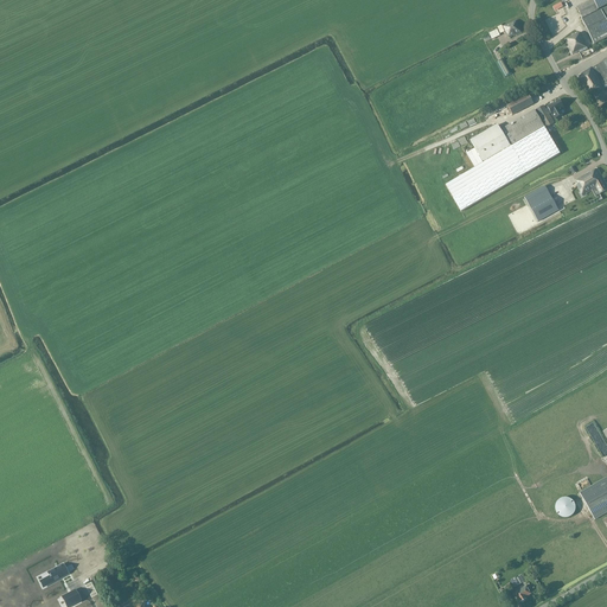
[(606,0),(590,0),(576,7),(582,18),(598,10),(606,4),(606,0)]
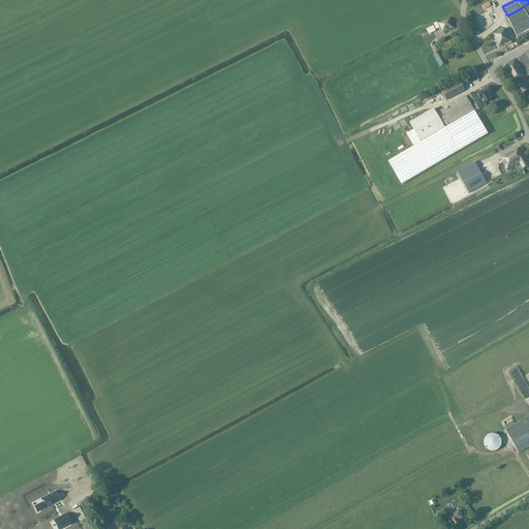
[(528,5),(507,18),(518,38),(528,32),(528,5)]
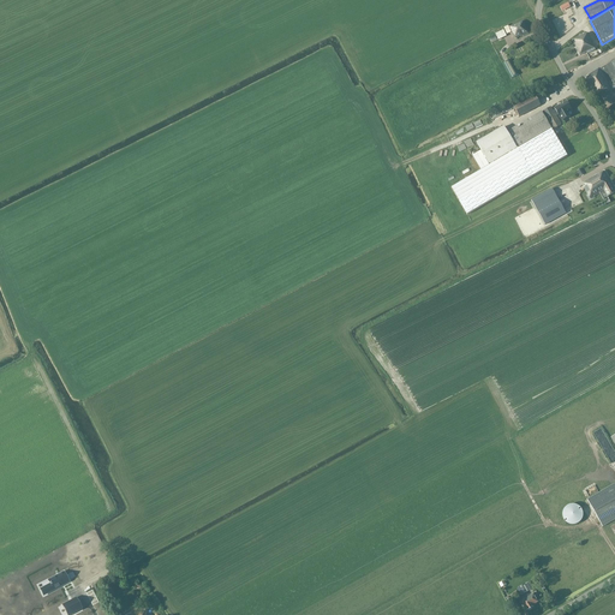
[(569,28),(563,13),(557,16),(549,19),(555,34),(569,28)]
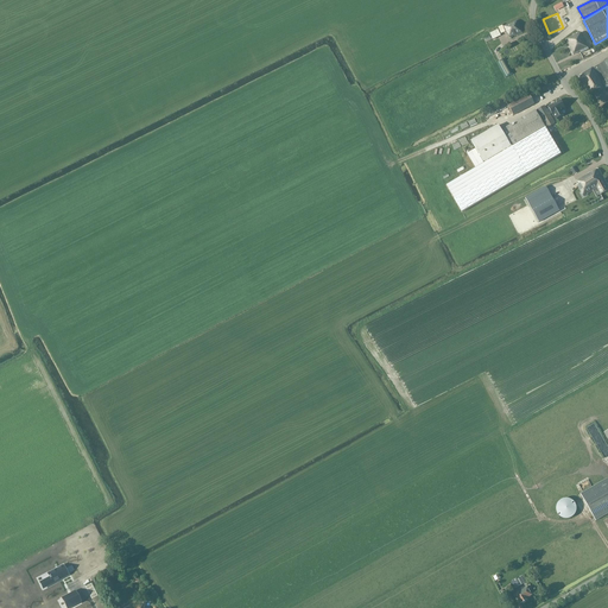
[(510,37),(521,32),(517,20),(504,26),(507,35),(508,35),(510,37)]
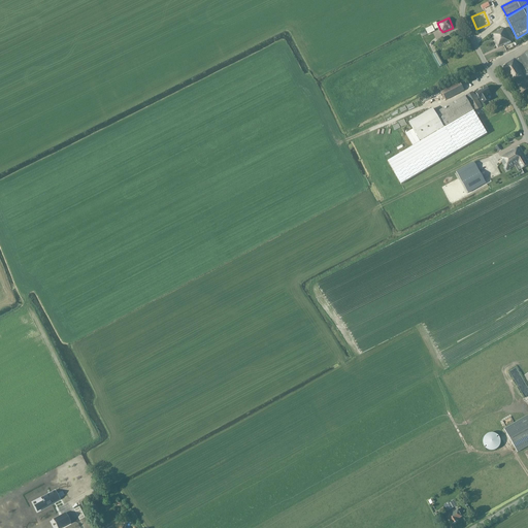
[(426,29),(428,34),(435,31),(432,26),(426,29)]
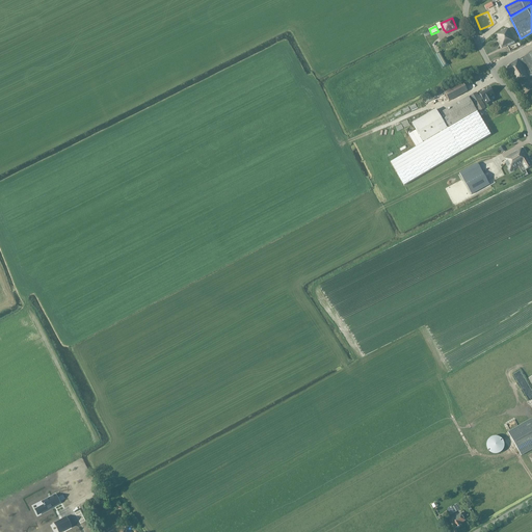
[(495,34),(504,54),(510,51),(507,47),(514,44),(508,29),(506,29),(496,34),(495,34)]
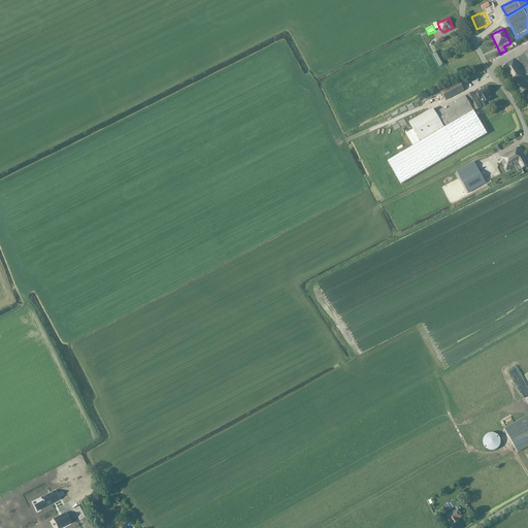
[(444,64),(438,51),(431,55),(438,67),(444,64)]
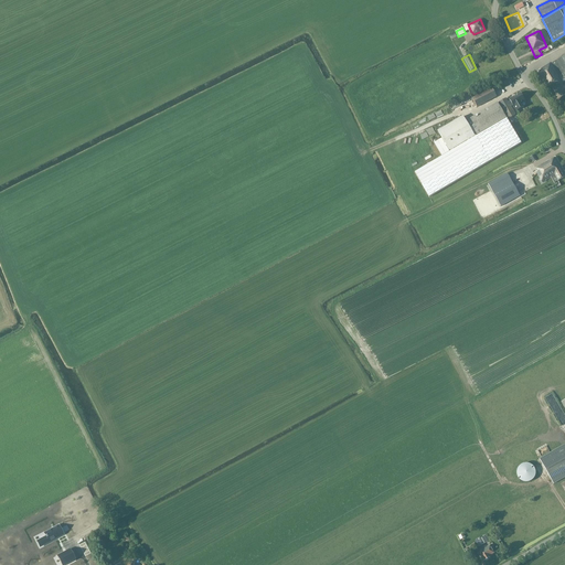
[(564,55),(550,64),(540,70),(541,71),(537,73),(548,92),(563,83),(558,76),(561,75),(563,80),(564,78),(564,55)]
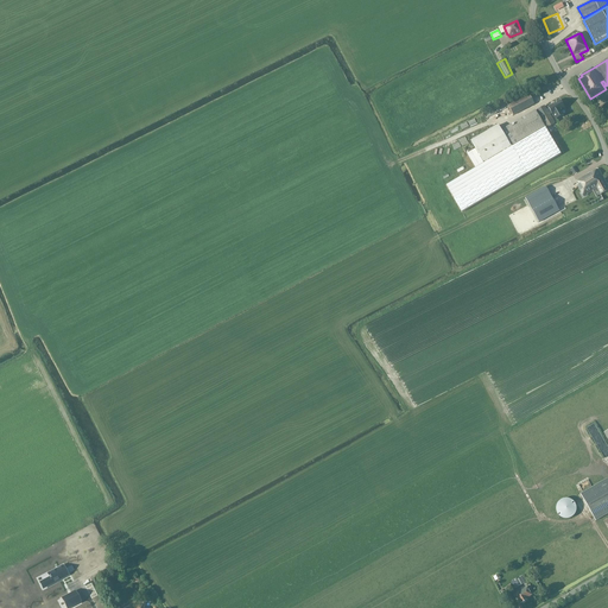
[(524,94),(506,102),(510,109),(513,115),(534,105),(530,95),(526,96),(524,94)]
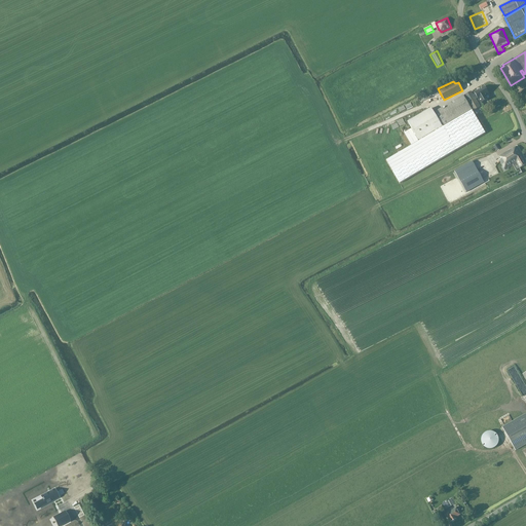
[(489,94),(485,88),(484,86),(475,92),(475,94),(477,98),(479,100),(481,103),(487,100),(485,96),(489,94)]
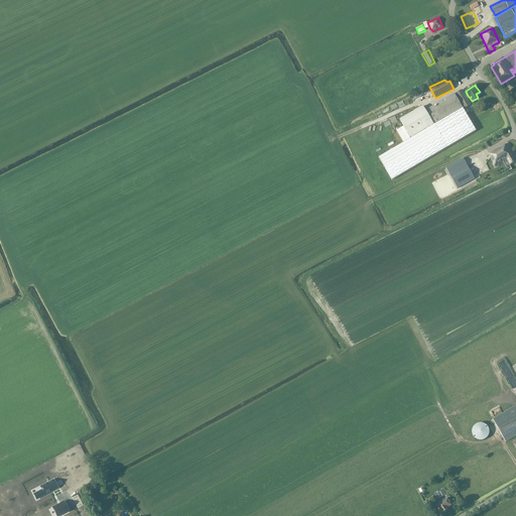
[(462,90),(456,94),(463,105),(462,106),(464,109),(471,105),(467,97),(468,96),(466,93),(464,94),(462,90)]
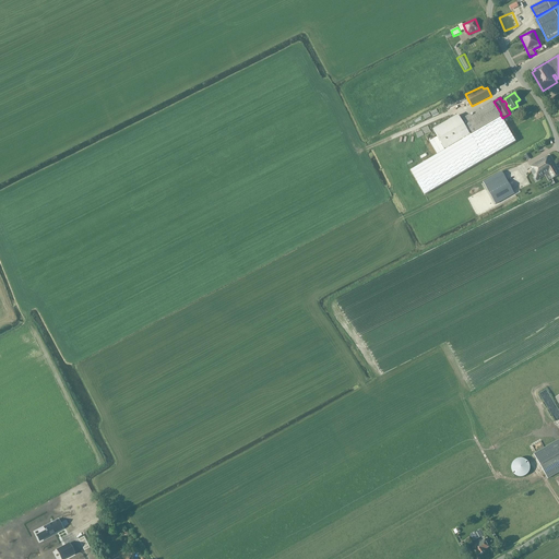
[(425,195),(515,142),(501,118),(500,115),(492,102),(465,117),(461,120),(458,116),(433,129),(438,137),(429,142),(438,155),(411,170),(425,195)]
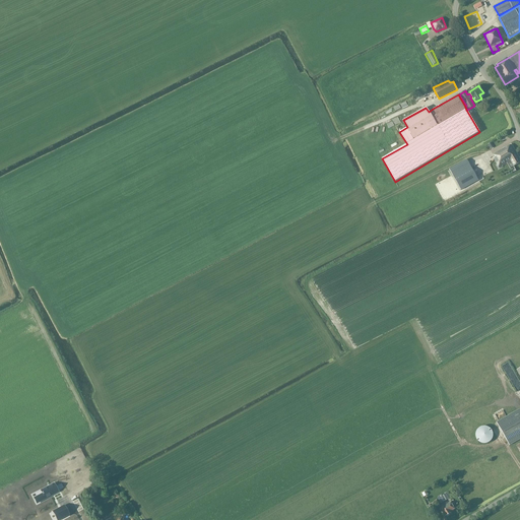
[(519,161),(510,144),(493,154),(495,157),(493,158),(494,160),(495,163),(499,168),(507,163),(510,169),(513,167),(519,163),(519,161)]
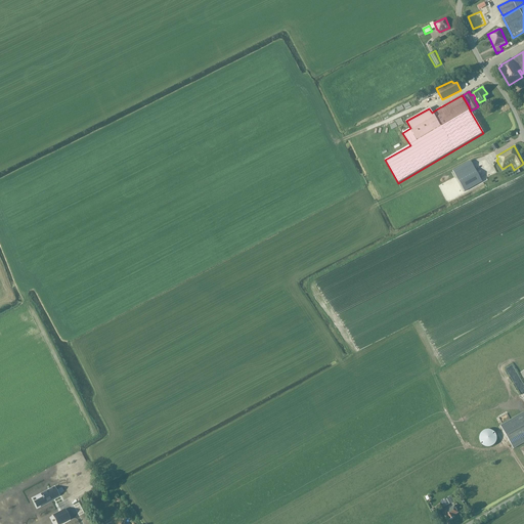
[(452,171),(441,177),(452,198),(465,191),(482,182),(471,161),(452,171)]
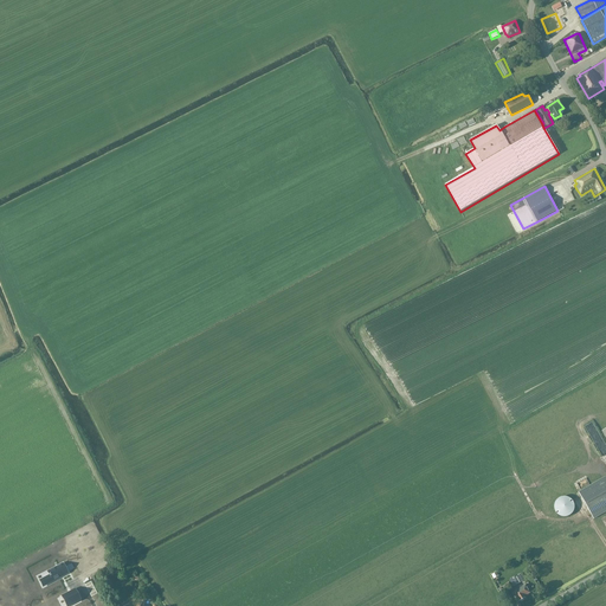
[(588,421),(581,425),(585,432),(592,427),(588,421)]
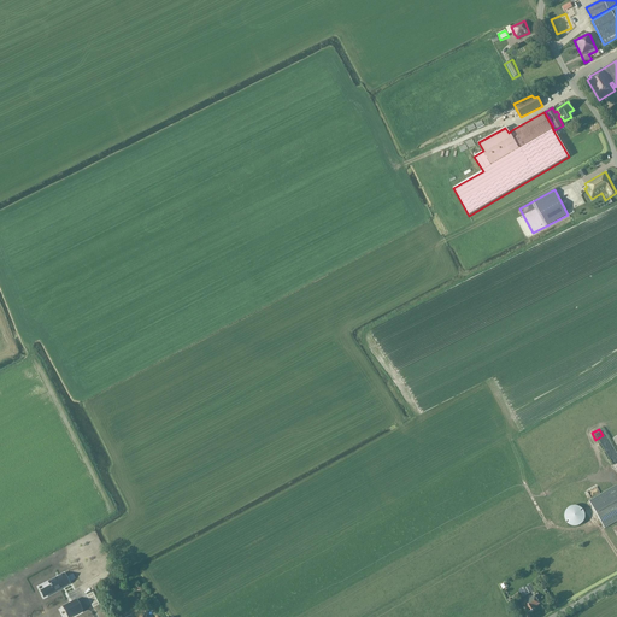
[(616,485),(589,501),(592,507),(605,529),(616,521),(616,485)]
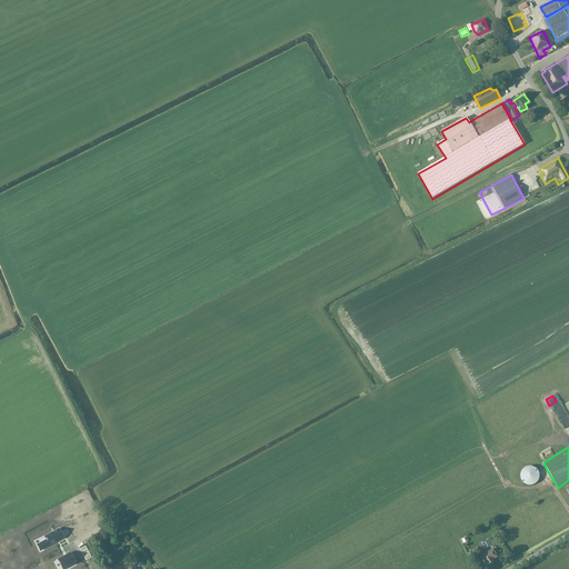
[(538,481),(539,480),(539,478),(539,477),(539,476),(539,473),(539,472),(538,471),(537,470),(536,469),(535,468),(533,468),(531,467),(530,467),(528,467),(527,468),(526,468),(523,469),(522,470),(521,471),(521,472),(520,475),(520,476),(520,477),(520,479),(521,480),(521,481),(522,482),(523,483),(525,485),(527,486),(528,486),(530,486),(531,486),(532,486),(535,485),(536,485),(537,483),(538,482),(538,481)]
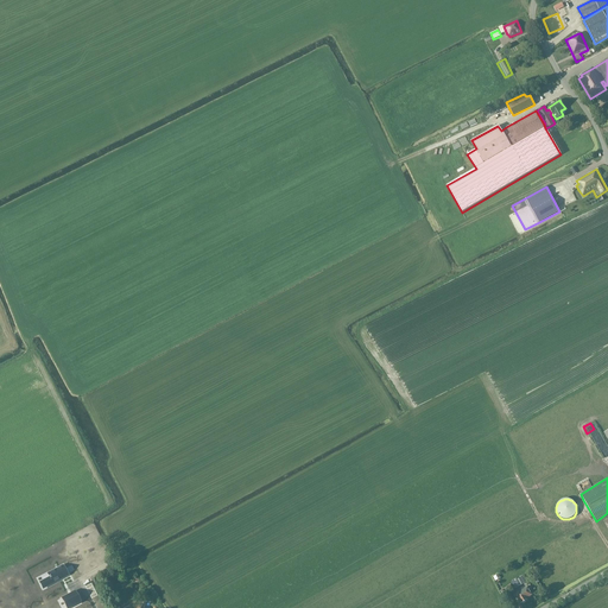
[(68,576),(63,565),(49,574),(50,576),(49,577),(50,577),(43,581),(46,587),(68,576)]
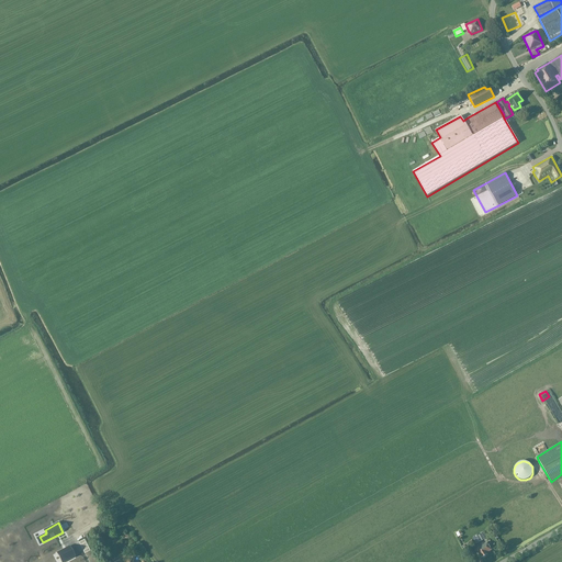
[(476,549),(481,558),(487,554),(486,553),(492,550),(487,542),(476,549)]
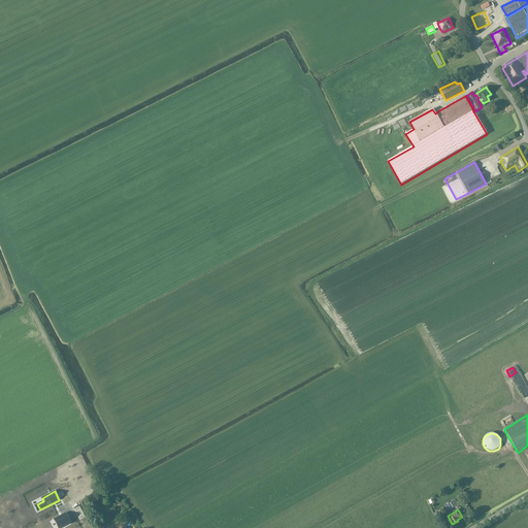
[(54,520),(57,527),(61,527),(70,523),(65,514),(54,520)]
